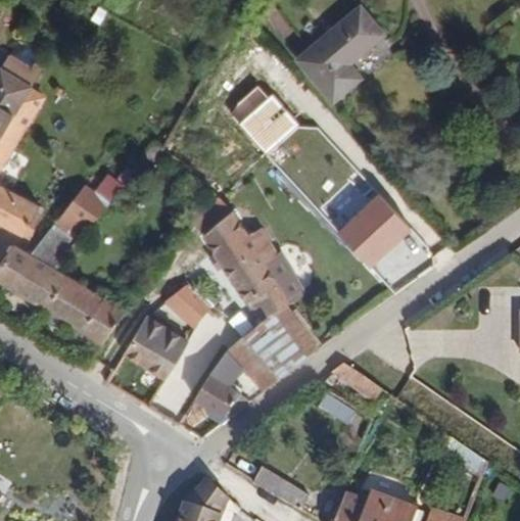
[(342,67),(377,36),(353,11),(292,62),(328,103),(355,82),(342,67)]
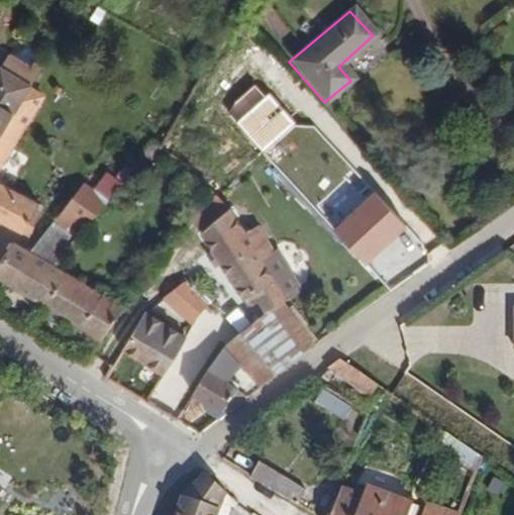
[(37,87),(46,73),(16,54),(7,67),(23,78),(37,87)]
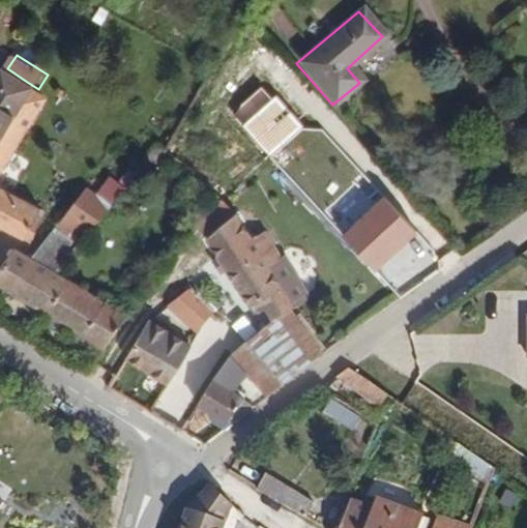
[(41,90),(38,89),(24,80),(7,68),(0,79),(0,225),(24,238),(35,221),(30,217),(34,210),(0,189),(0,178),(49,105),(37,98),(41,90)]
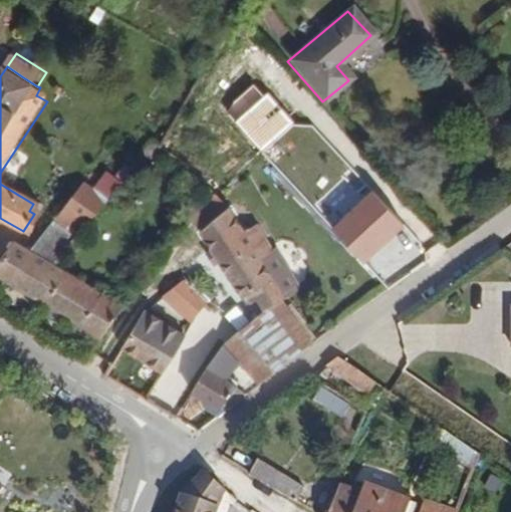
[(81,218),(168,160),(157,154),(117,179),(107,168),(85,184),(70,177),(51,215),(75,229),(81,218)]
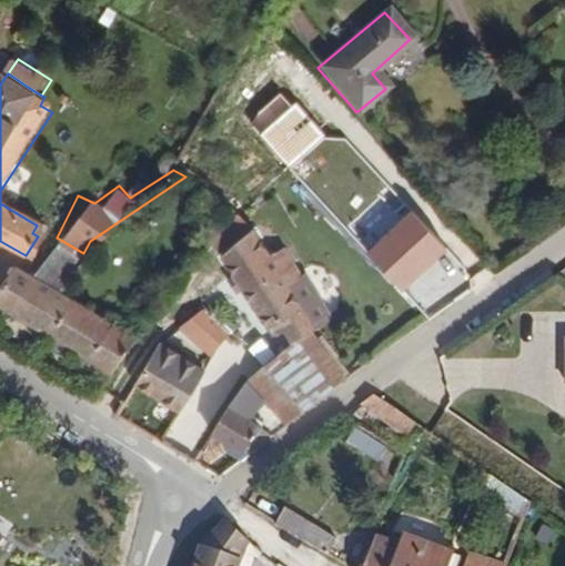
[(399,289),(445,246),(411,209),(364,251),(399,289)]
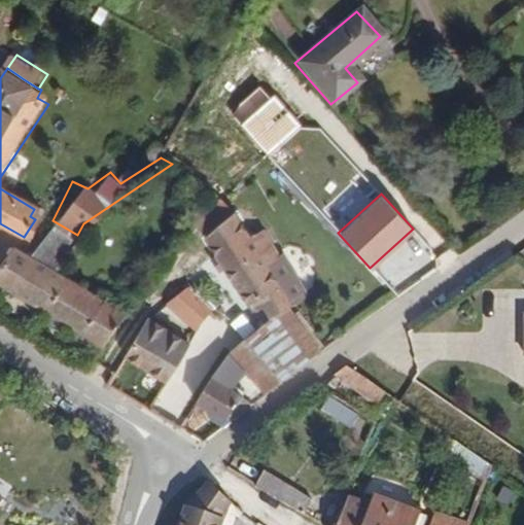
[(266,230),(250,240),(231,214),(199,239),(253,314),(264,308),(270,320),(299,371),(316,356),(288,305),(303,293),(283,254),(266,230)]
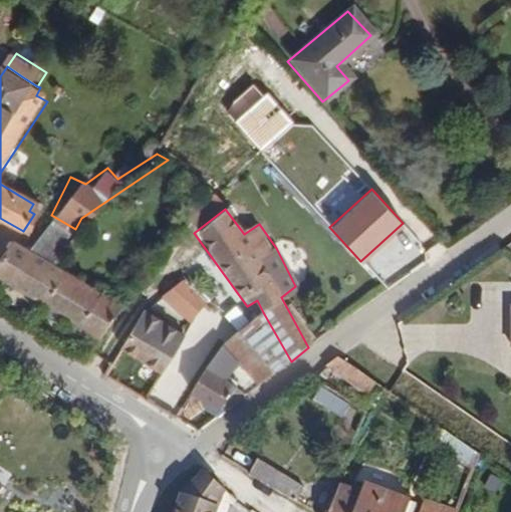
[(55,266),(75,229),(51,215),(31,251),(55,266)]
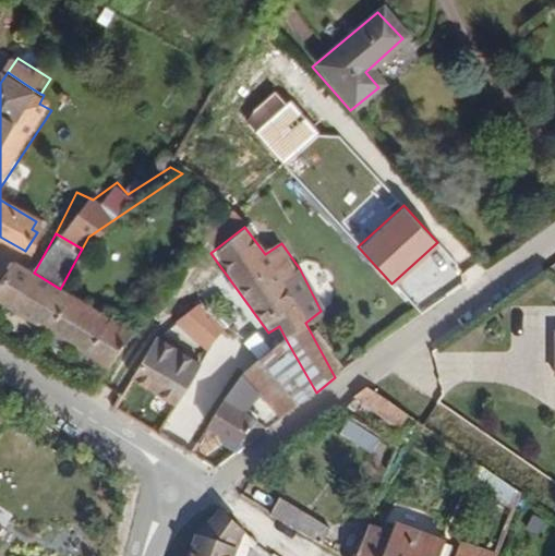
[(60,289),(34,273),(16,263),(0,290),(0,302),(4,304),(113,367),(132,333),(60,289)]
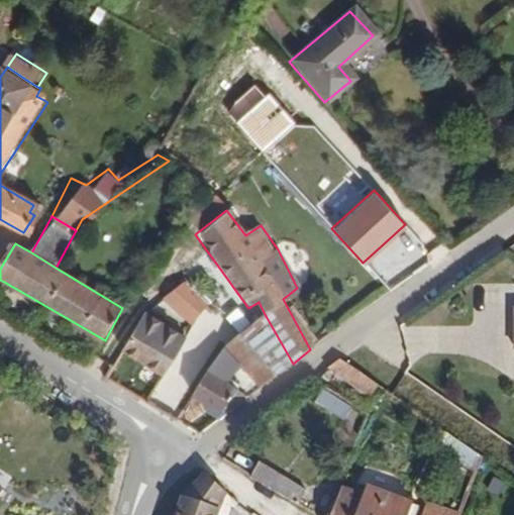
[(165,378),(189,332),(138,303),(113,347),(165,378)]
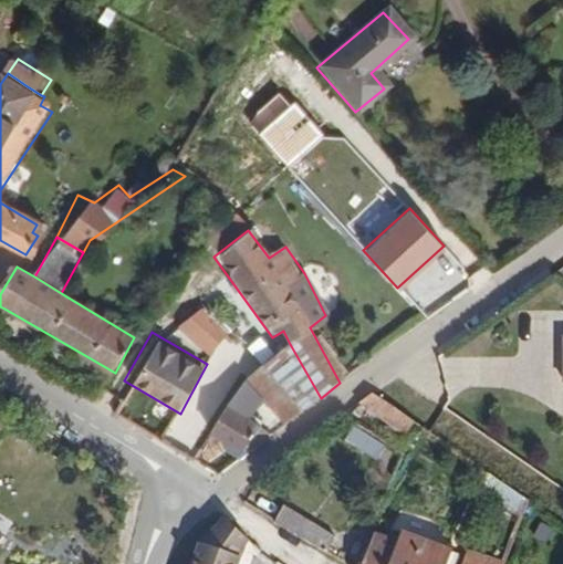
[(301,413),(321,398),(290,344),(266,363),(301,413)]
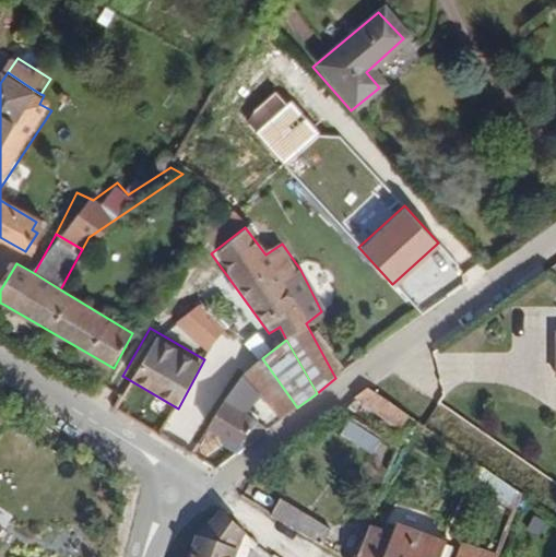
[(297,407),(262,358),(244,374),(260,396),(280,422),(297,407)]
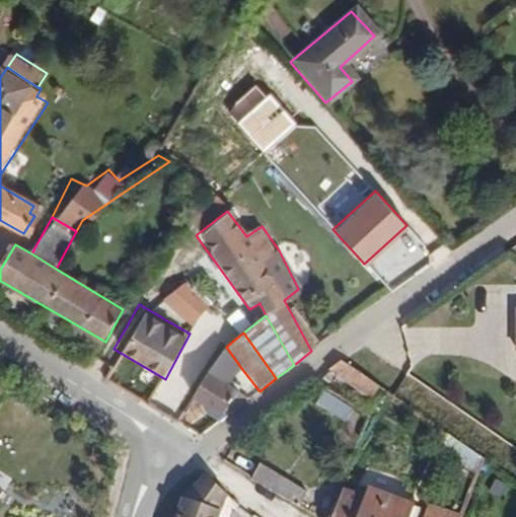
[(70,359),(78,343),(67,337),(59,352),(70,359)]
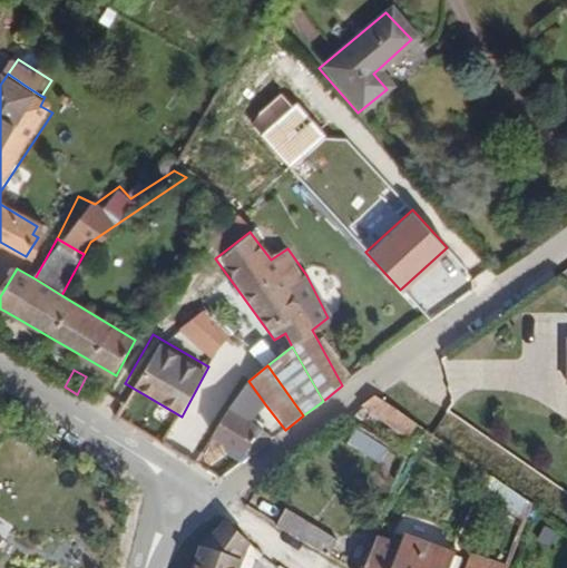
[(252,418),(265,404),(248,381),(226,411),(240,419),(243,413),(252,418)]
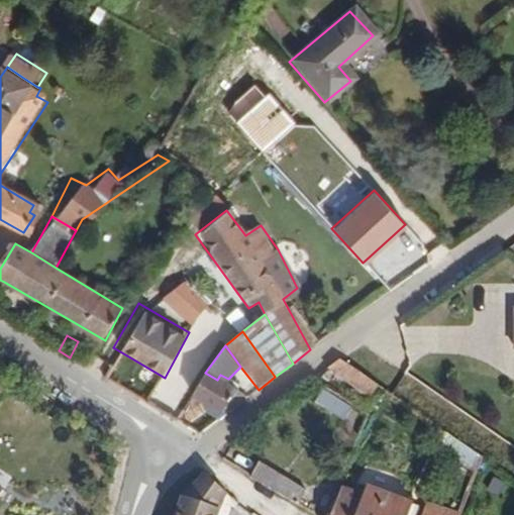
[(353,371),(347,367),(337,361),(324,370),(342,383),(353,371)]
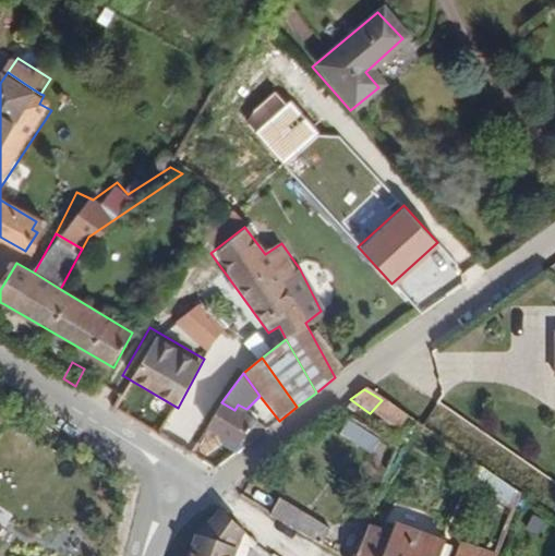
[(256,422),(249,419),(252,411),(246,409),(238,405),(234,410),(221,402),(206,426),(225,436),(243,447),(268,428),(256,422)]
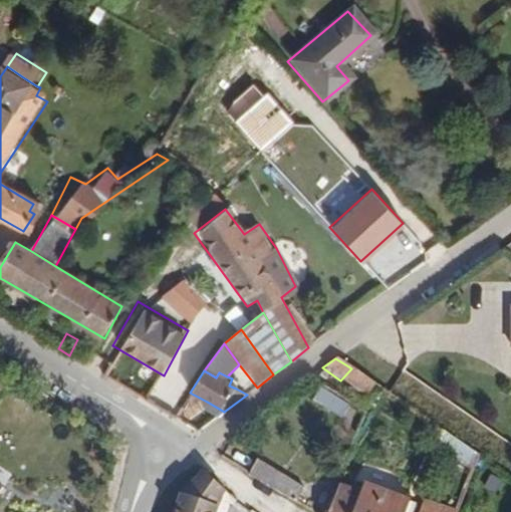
[(236,389),(238,382),(232,378),(229,386),(236,389)]
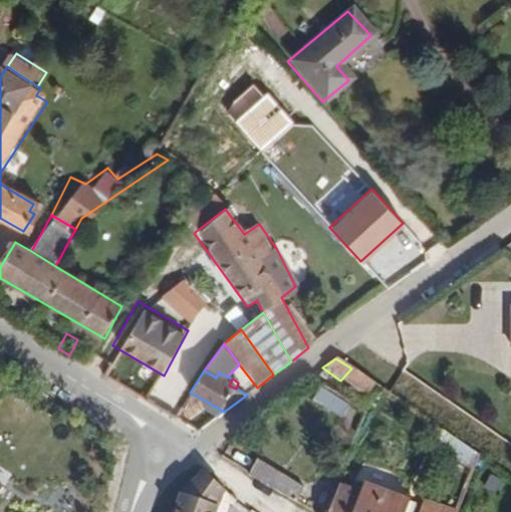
[(339,418),(348,403),(318,384),(308,399),(339,418)]
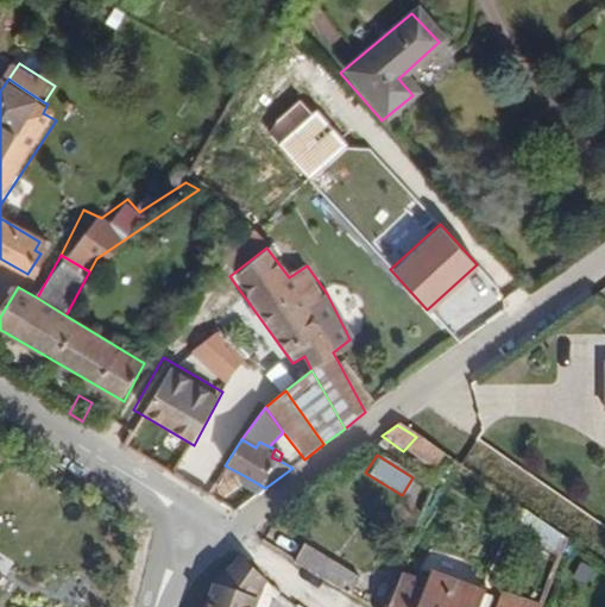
[(256,495),(265,488),(245,476),(240,486),(256,495)]
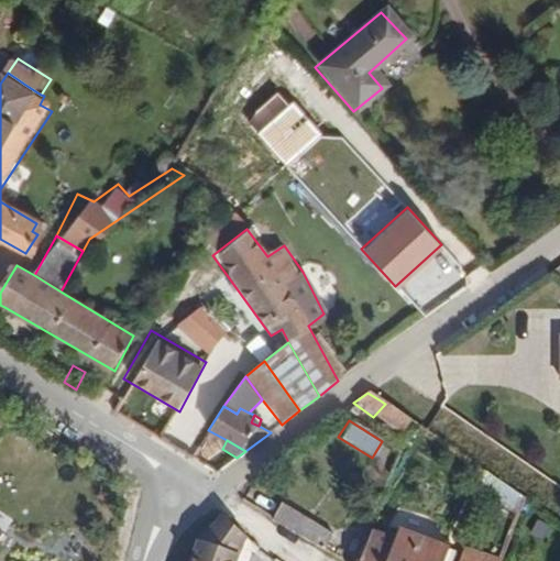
[(297,534),(307,509),(254,481),(243,503),(297,534)]
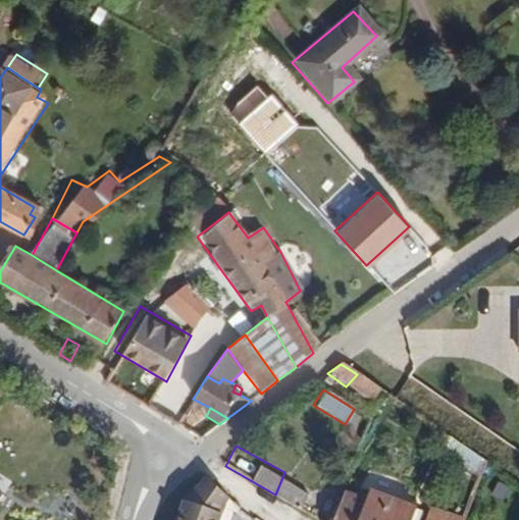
[(207,519),(216,495),(217,487),(186,476),(173,485),(161,519),(207,519)]
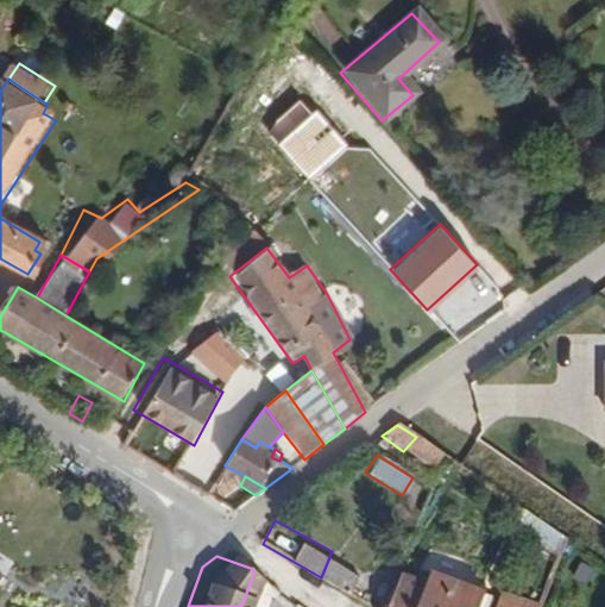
[(477,606),(481,589),(434,574),(430,584),(409,577),(403,596),(399,606),(477,606)]
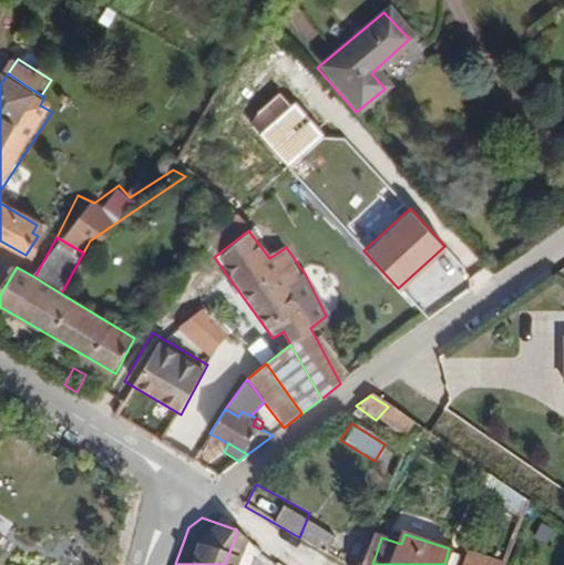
[(346,562),(344,564),(372,564),(376,555),(351,546),(346,562)]
